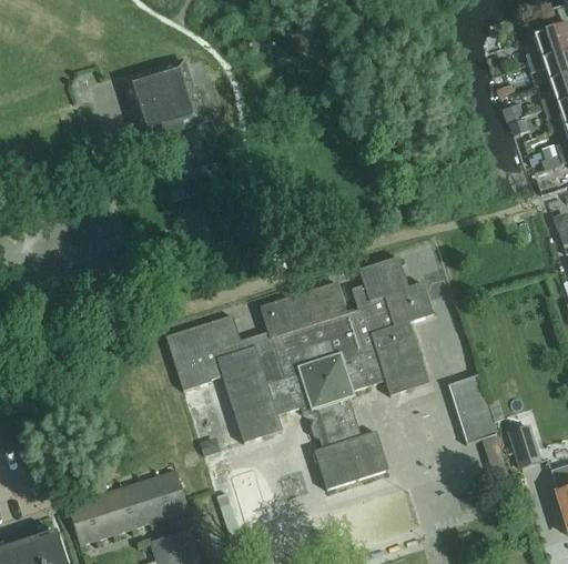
[(528,62),(567,48),(567,22),(564,24),(560,14),(547,19),(550,29),(534,34),(538,49),(525,53),(528,62)]
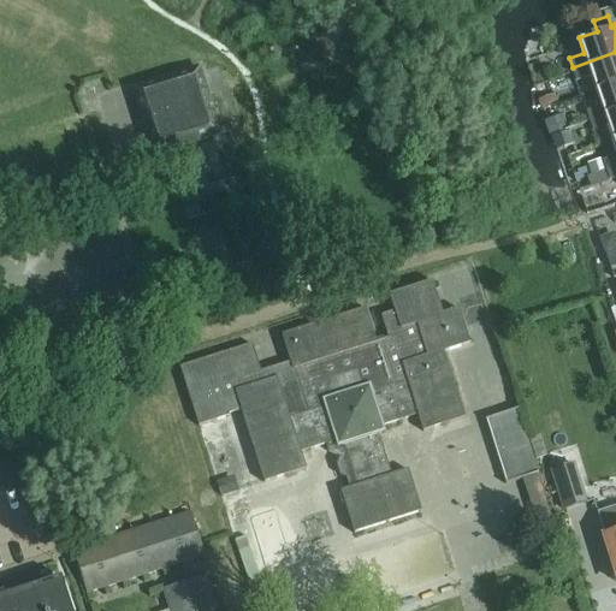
[(615,79),(615,52),(573,67),(576,77),(591,72),(596,87),(615,79)]
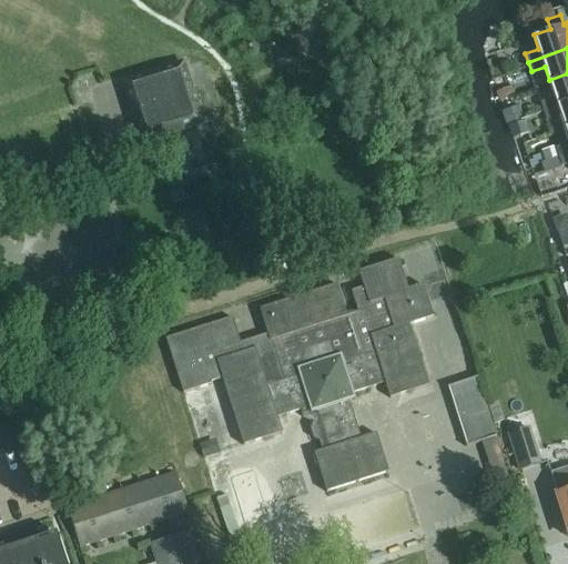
[(183,59),(122,78),(141,139),(202,120),(183,59)]
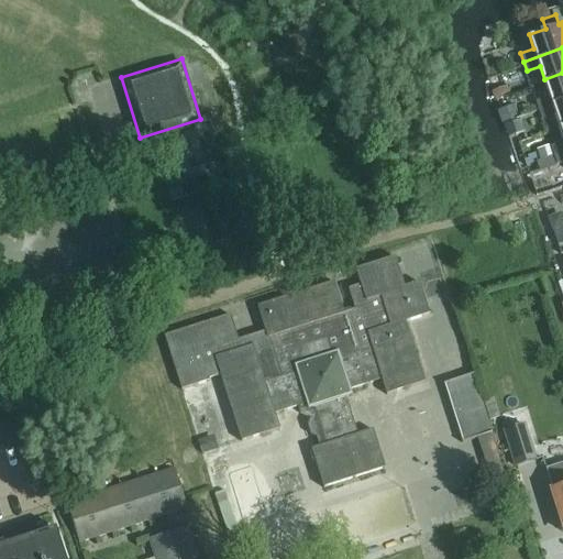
[(562,98),(562,73),(544,79),(549,94),(536,98),(539,107),(562,98)]
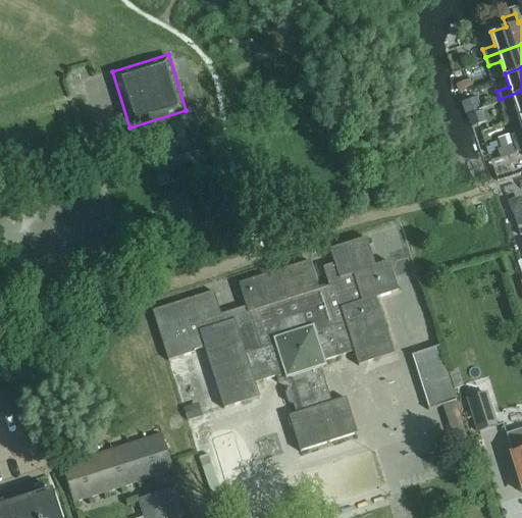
[(521,114),(521,91),(500,99),(502,107),(515,103),(519,115),(521,114)]
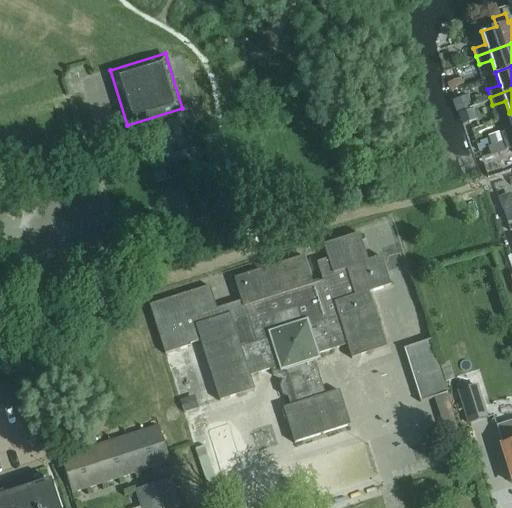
[(511,112),(509,113),(511,122),(511,125),(501,130),(504,138),(511,134),(511,112)]
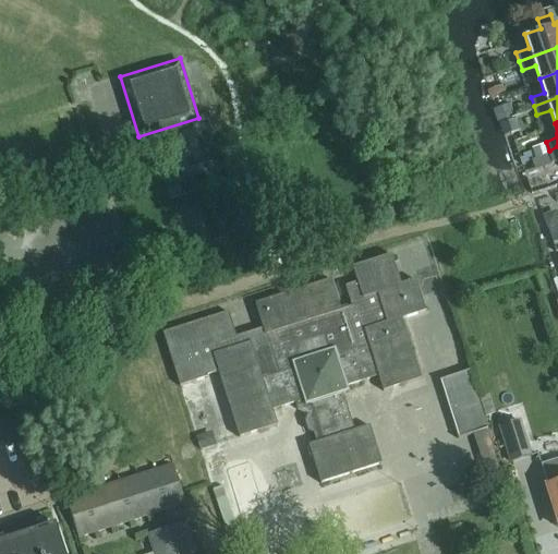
[(557,146),(549,151),(530,157),(533,165),(557,156),(557,146)]
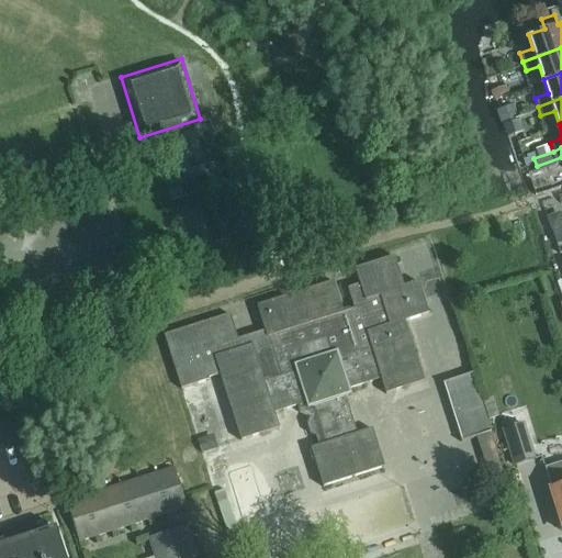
[(209,185),(205,173),(180,180),(180,182),(183,192),(209,185)]
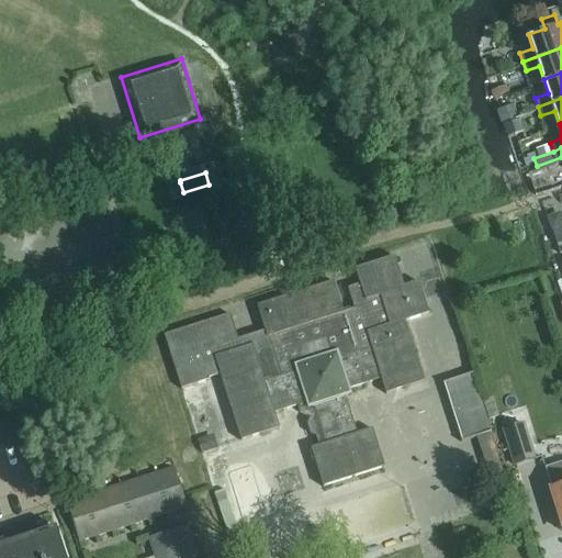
[(385,390),(424,378),(404,317),(428,310),(418,278),(403,283),(393,253),(355,266),(359,280),(347,285),(353,305),(349,307),(349,305),(343,308),(333,278),(257,302),(265,328),(238,336),(229,311),(164,332),(181,386),(220,374),(240,437),(278,424),(273,410),(296,402),(299,409),(308,415),(306,421),(310,431),(315,433),(318,443),(310,445),(323,483),(384,464),(371,425),(357,430),(345,393),(351,392),(349,386),(380,376),(385,390)]
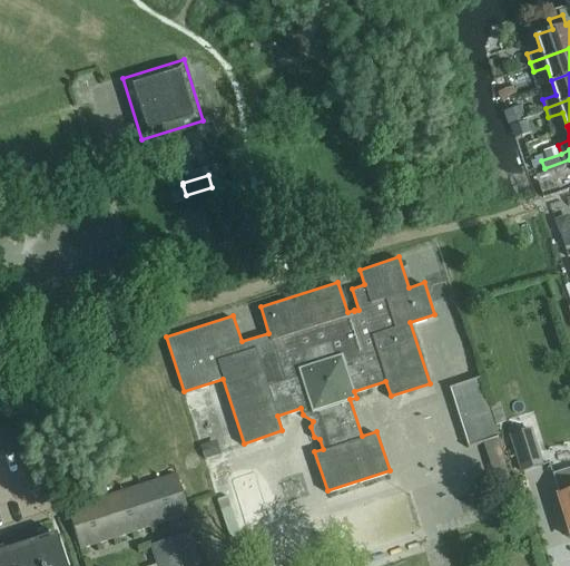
[(453,390),(465,447),(489,442),(477,384),(453,390)]
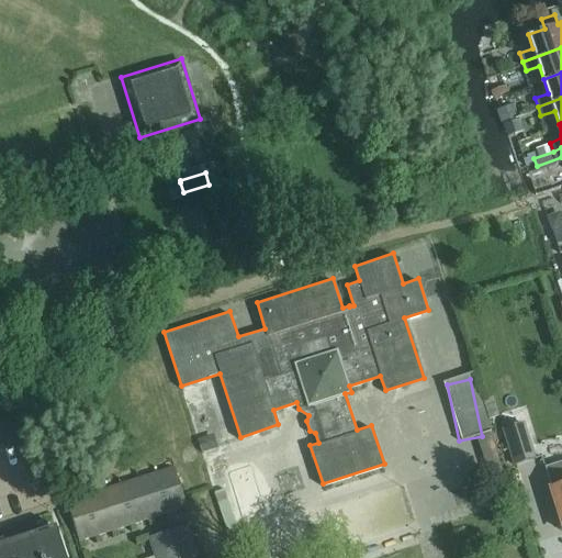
[(0,432),(26,426),(24,413),(0,417),(0,432)]
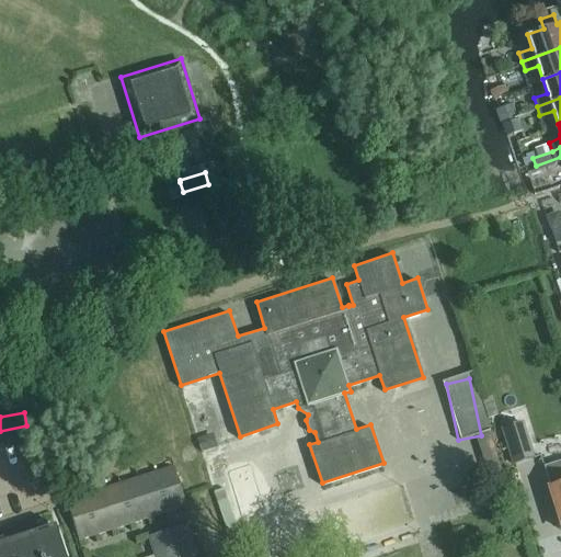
[(522,419),(503,425),(501,425),(512,461),(531,454),(522,419)]
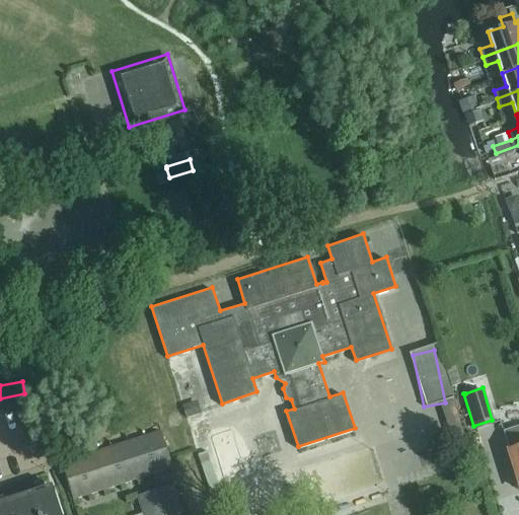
[(182,402),(187,415),(198,412),(194,399),(182,402)]
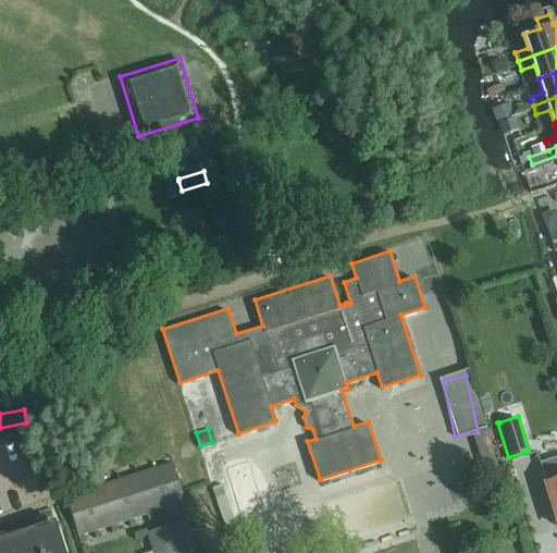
[(556,453),(539,459),(556,518),(556,453)]
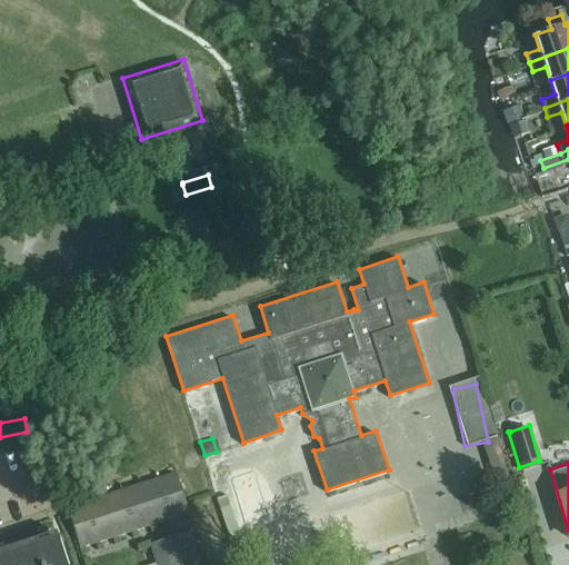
[(157,476),(170,516),(189,509),(177,471),(157,476)]
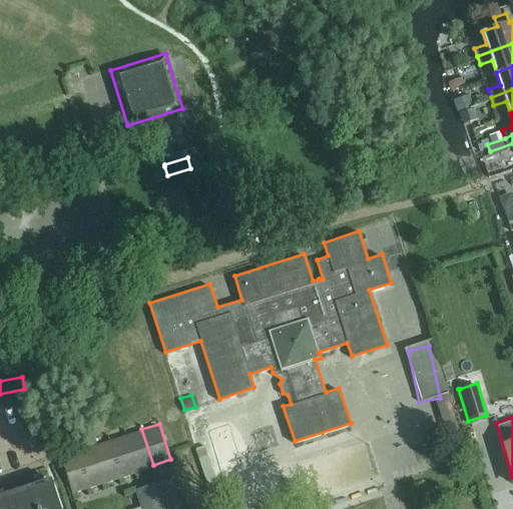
[(125,434),(137,470),(153,465),(141,429),(125,434)]
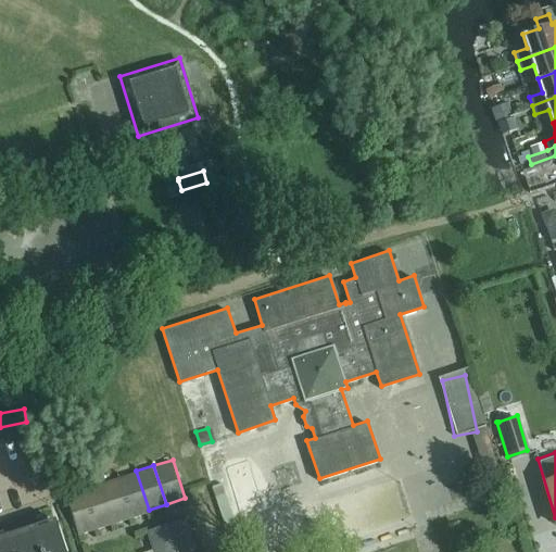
[(118,476),(131,515),(149,510),(136,471),(118,476)]
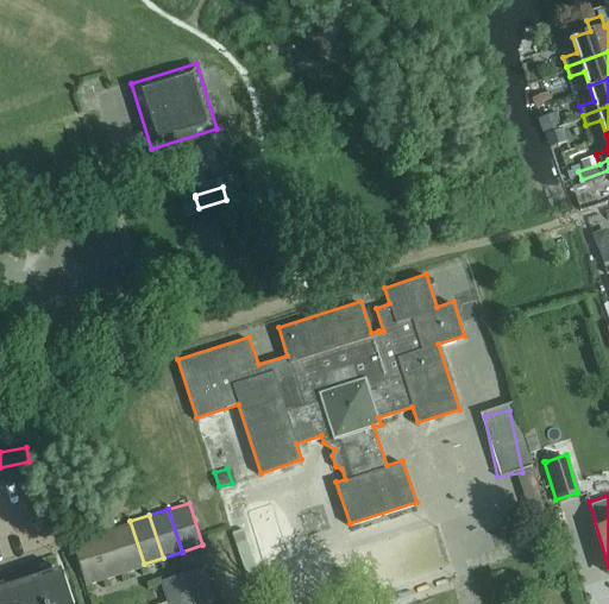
[(111,528),(124,570),(144,564),(130,521),(111,528)]
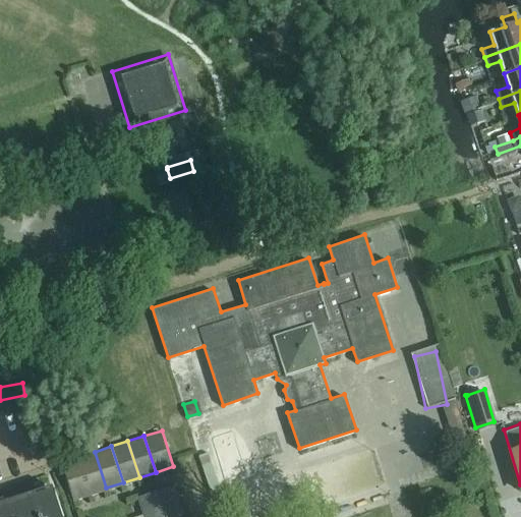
[(77,457),(90,493),(106,487),(95,452),(77,457)]
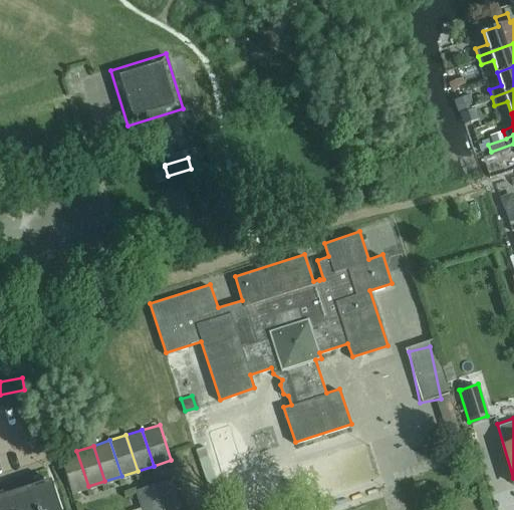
[(72,491),(88,486),(76,451),(61,456),(72,491)]
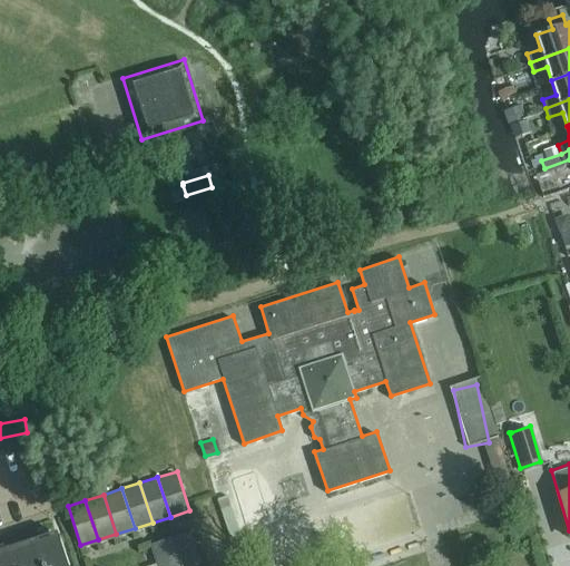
[(157,560),(197,547),(190,529),(150,542),(157,560)]
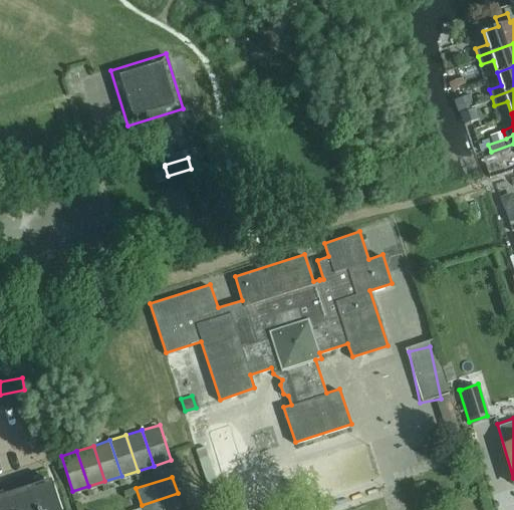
[(0,509),(60,509),(51,479),(0,495),(0,509)]
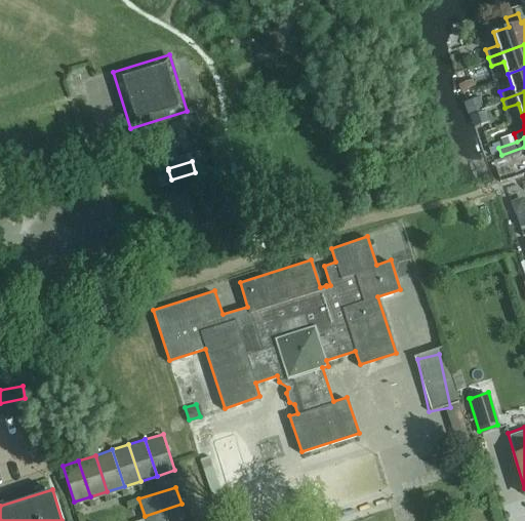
[(186,520),(182,504),(145,516),(146,520),(186,520)]
